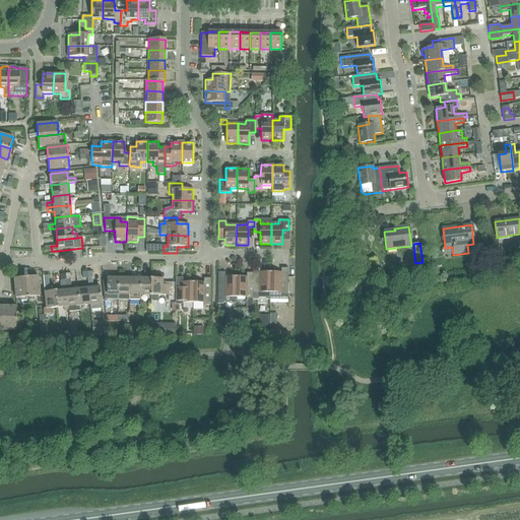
[(253,268),(253,273),(253,295),(253,300),(258,300),(259,299),(265,299),(266,300),(270,300),(270,272),(260,272),(260,268),(253,268)]
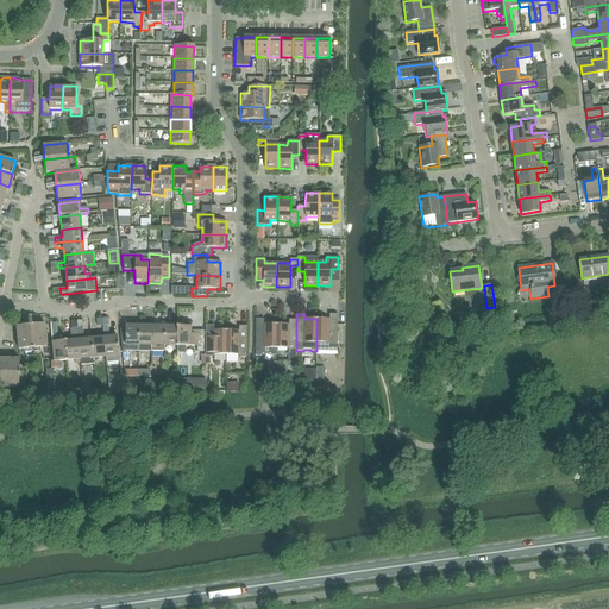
[(330,319),(316,319),(316,351),(337,352),(338,314),(330,314),(330,319)]
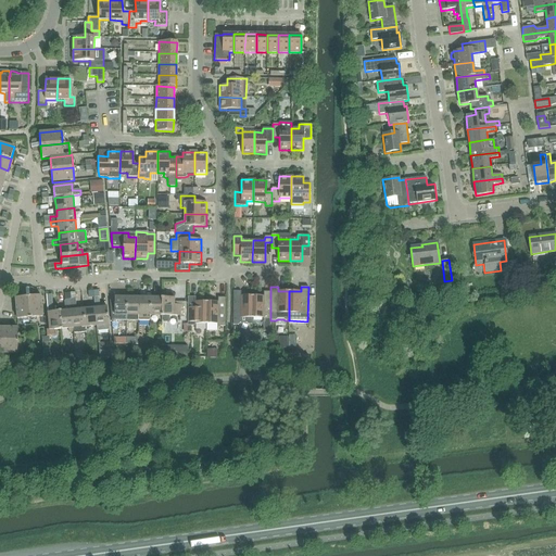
[(95,291),(93,291),(93,298),(95,308),(97,326),(97,331),(109,330),(109,325),(106,307),(100,307),(99,297),(98,290),(95,291)]
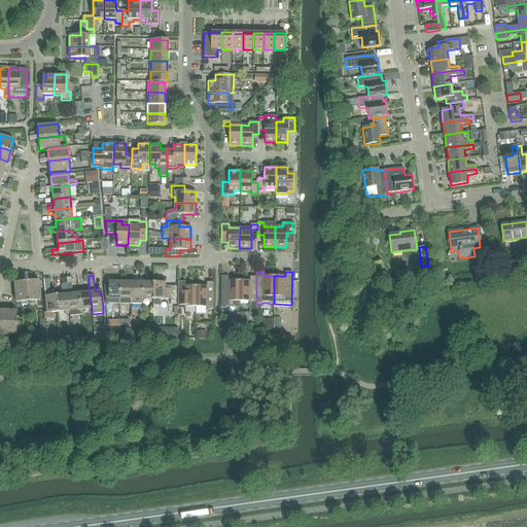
[(239,302),(239,281),(229,280),(229,276),(221,276),(220,308),(225,308),(227,306),(234,306),(235,308),(239,308),(239,302)]
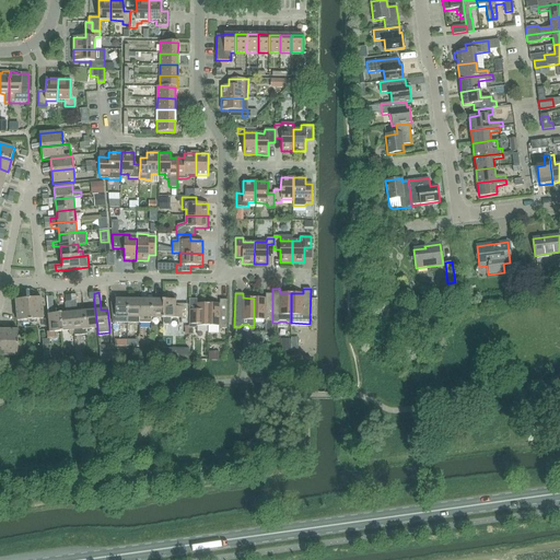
[(76,294),(70,295),(71,302),(72,313),(73,330),(74,335),(74,336),(85,335),(85,329),(83,312),(77,312),(76,301),(76,294)]
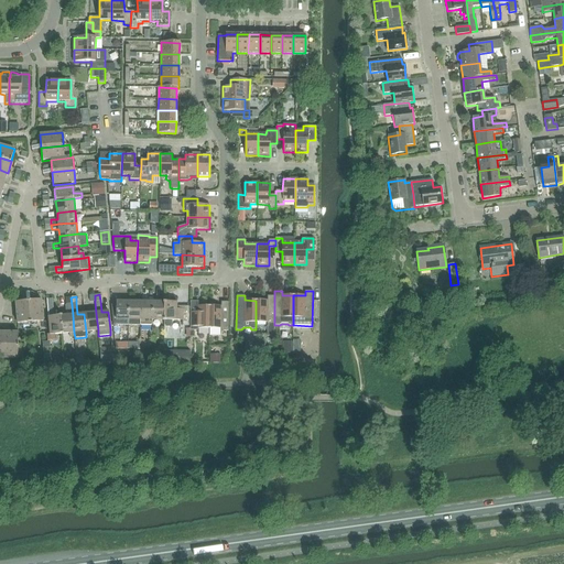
[(256,301),(256,323),(267,323),(267,336),(274,336),(274,325),(274,320),(274,296),(268,296),(268,301),(256,301)]
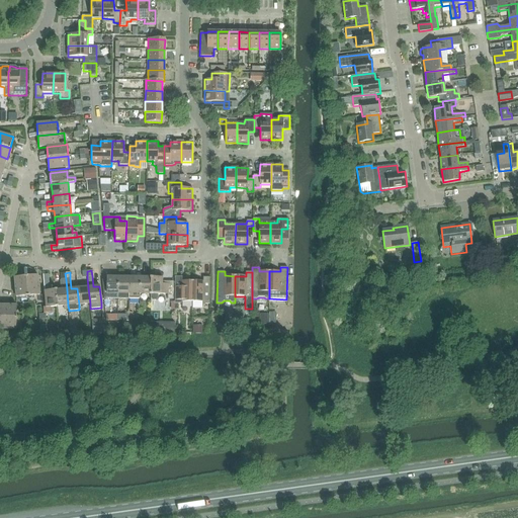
[(62,289),(56,290),(57,307),(64,307),(64,310),(69,310),(68,306),(67,289),(66,279),(65,273),(61,273),(61,279),(60,280),(61,285),(62,287),(62,289)]
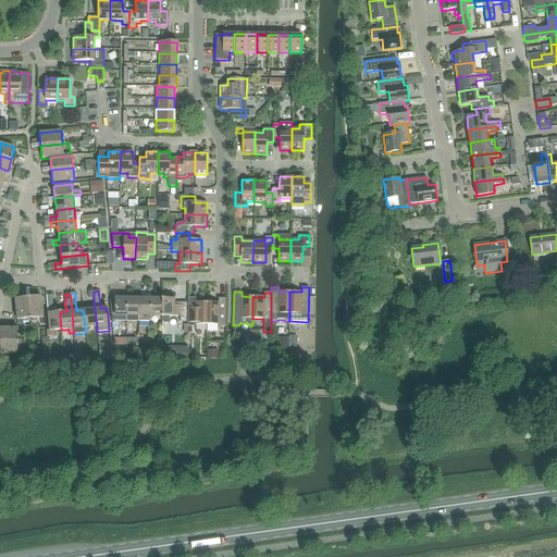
[(51,295),(46,296),(47,302),(48,313),(49,331),(47,331),(47,336),(54,335),(53,331),(61,330),(60,312),(53,312),(52,301),(51,295)]
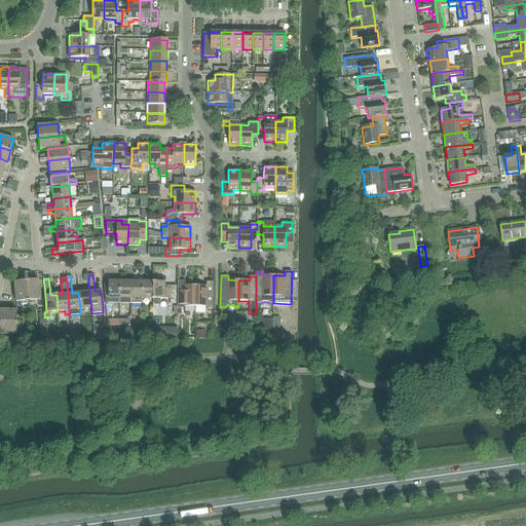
[(38,279),(27,280),(28,301),(40,300),(38,279)]
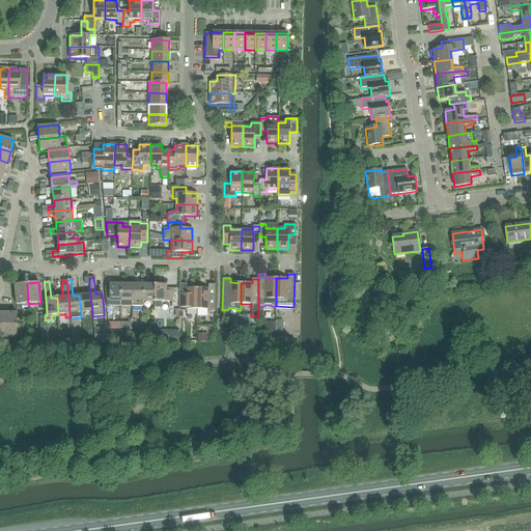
[(28,304),(27,283),(15,284),(17,305),(28,304)]
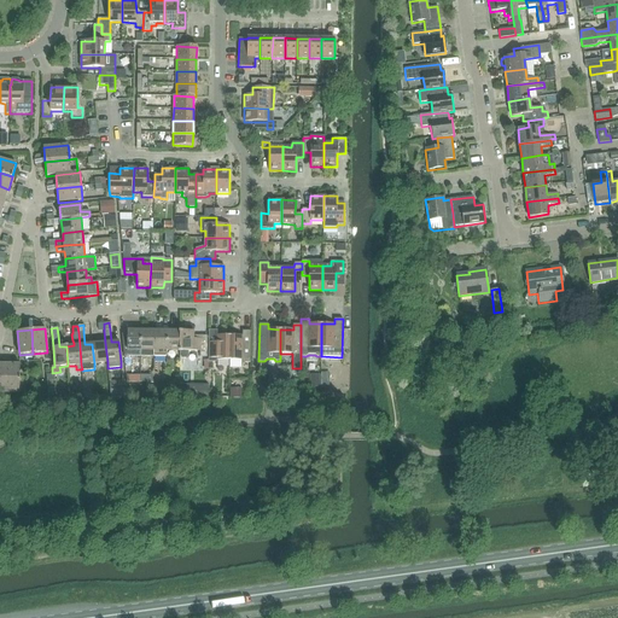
[(123,356),(140,356),(141,331),(127,331),(127,334),(122,334),(123,356)]
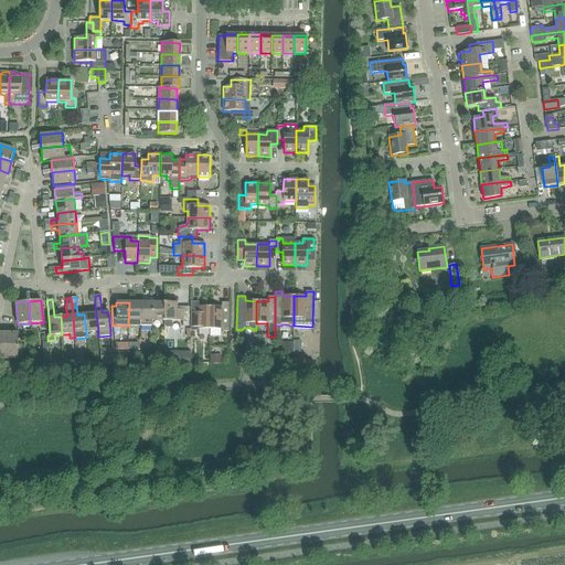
[(128,326),(140,327),(140,302),(129,302),(128,326)]
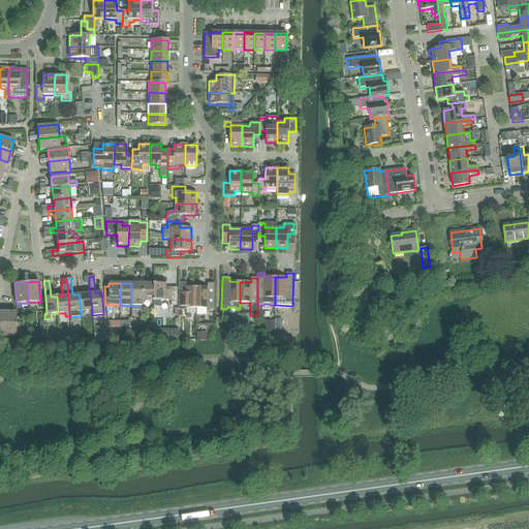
[(131,283),(131,306),(143,306),(143,301),(143,283),(131,283)]
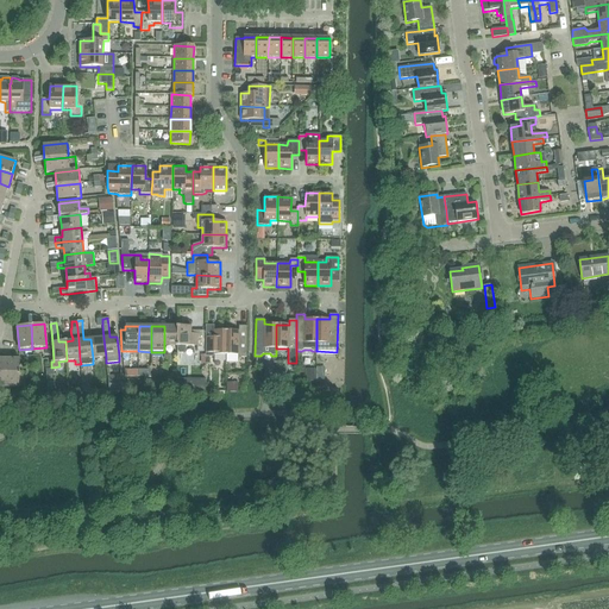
[(177,326),(164,326),(164,346),(177,346),(177,326)]
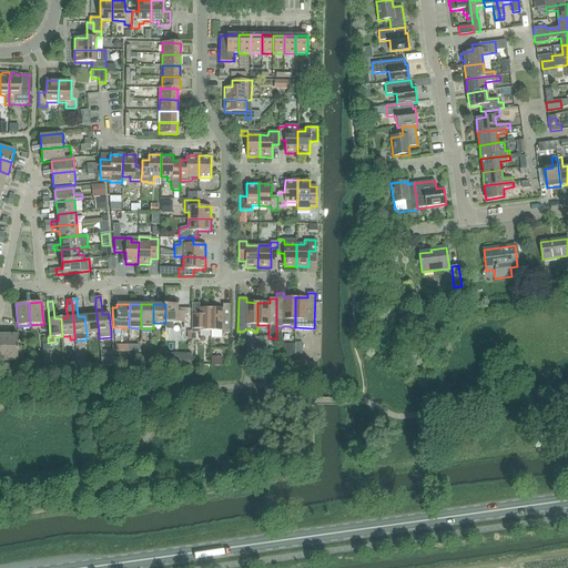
[(171,330),(172,327),(173,323),(178,323),(183,323),(183,328),(190,328),(191,311),(183,311),(183,312),(178,312),(178,304),(165,304),(165,323),(165,327),(168,330),(171,330)]
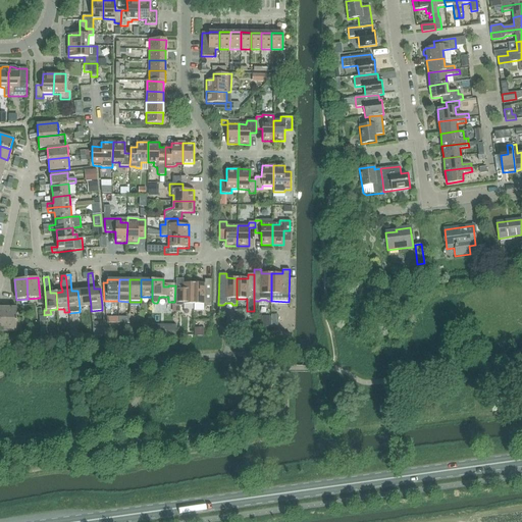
[(176,279),(175,306),(183,306),(183,304),(194,304),(194,283),(184,283),(184,279),(176,279)]
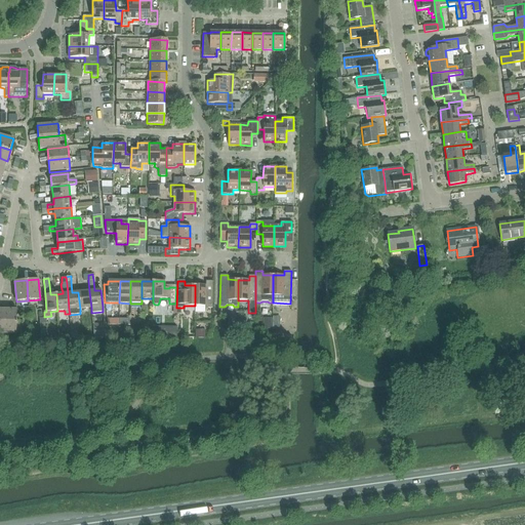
[(205,285),(195,285),(195,306),(205,306),(205,308),(212,309),(212,281),(205,281),(205,285)]
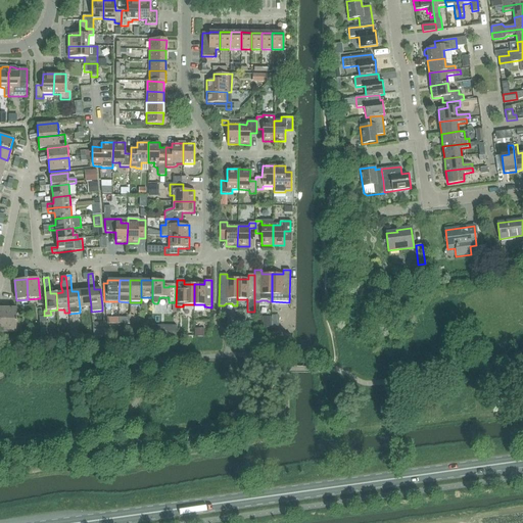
[(89,290),(78,291),(80,307),(91,306),(89,290)]
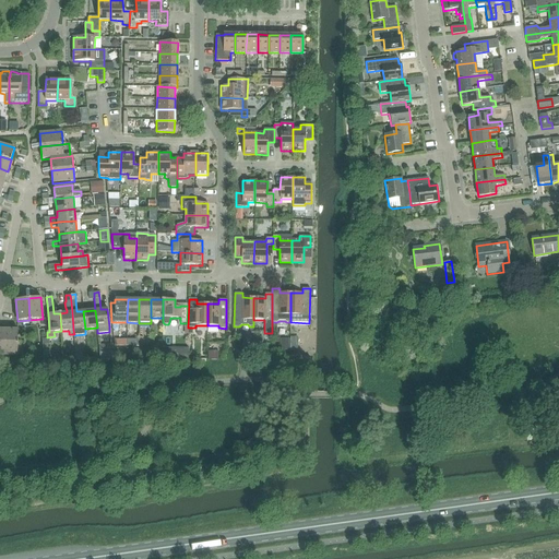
[(0,329),(0,342),(18,343),(18,330),(0,329)]
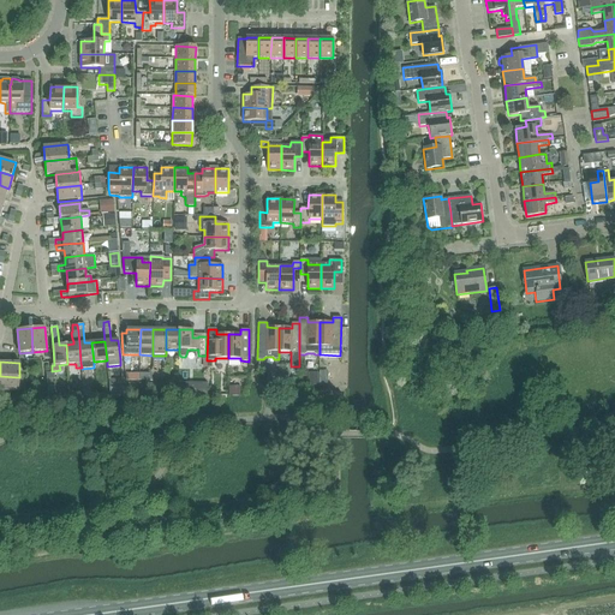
[(19,377),(0,376),(0,390),(19,392),(19,377)]
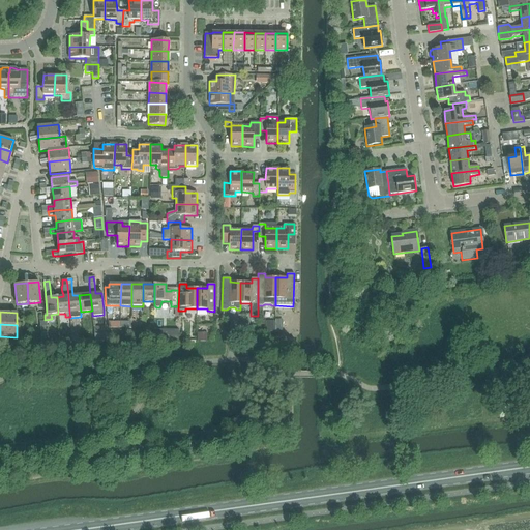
[(153,331),(153,340),(168,340),(168,332),(153,331)]
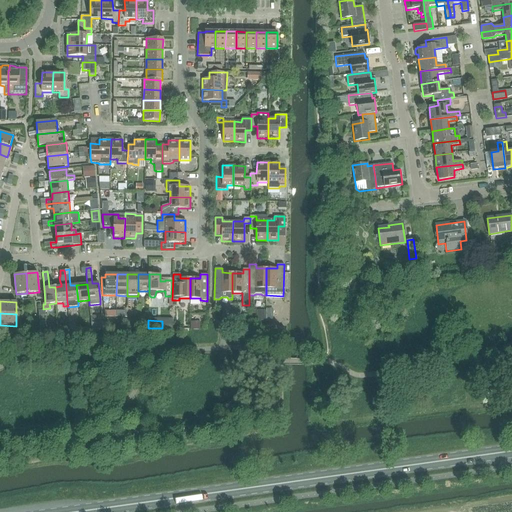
[(91,323),(92,331),(103,330),(102,322),(91,323)]
